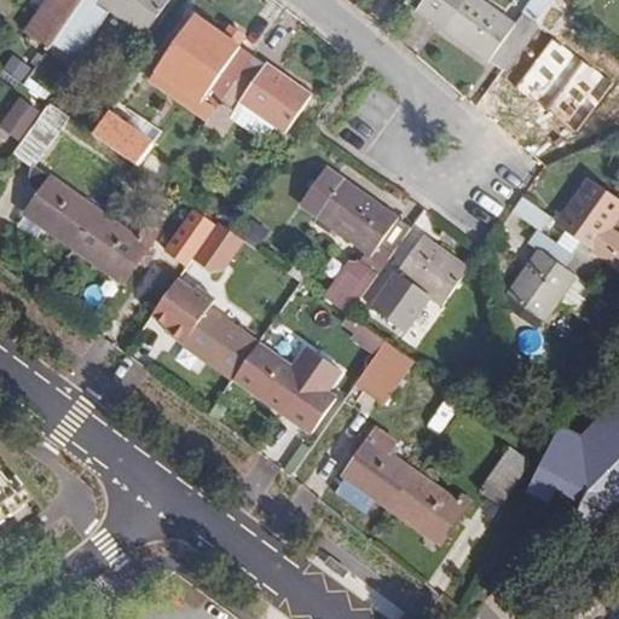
[(90,11),(96,0),(79,0),(77,3),(90,11)]
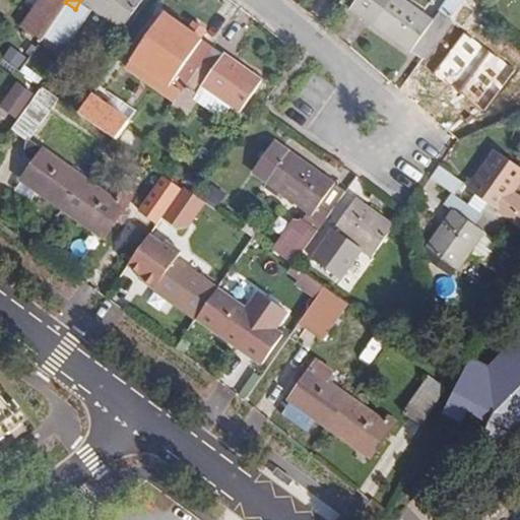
[(145,3),(140,0),(80,0),(75,9),(85,16),(92,7),(127,31),(145,3)]
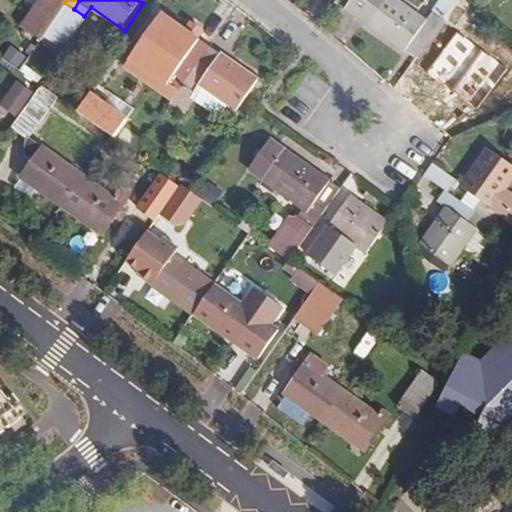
[(354,0),(348,10),(415,58),(455,0),(439,0),(429,14),(409,0),(354,0)]
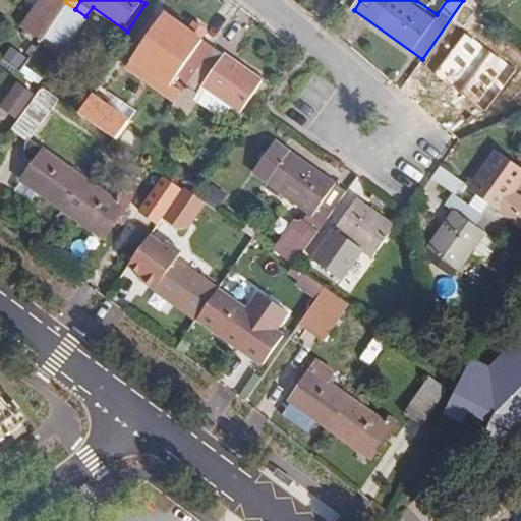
[(463,0),(422,59),(470,95),(496,58),(459,32),(481,0),(463,0)]
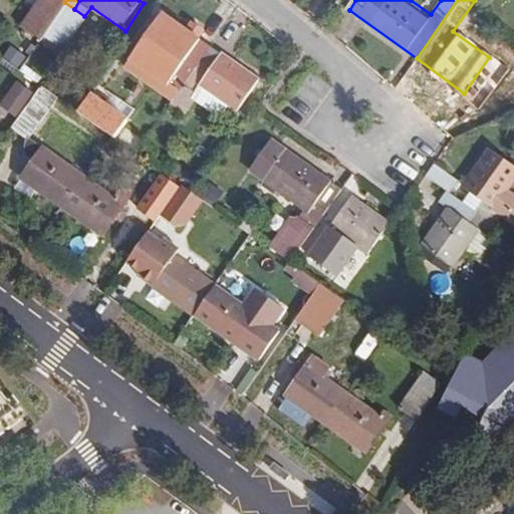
[(162,93),(176,103),(211,47),(166,16),(148,44),(162,53),(174,62),(183,68),(177,76),(174,75),(162,93)]
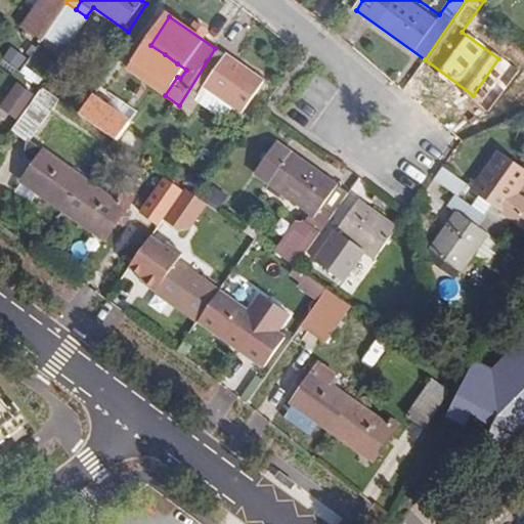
[(18,69),(27,55),(12,46),(4,58),(18,69)]
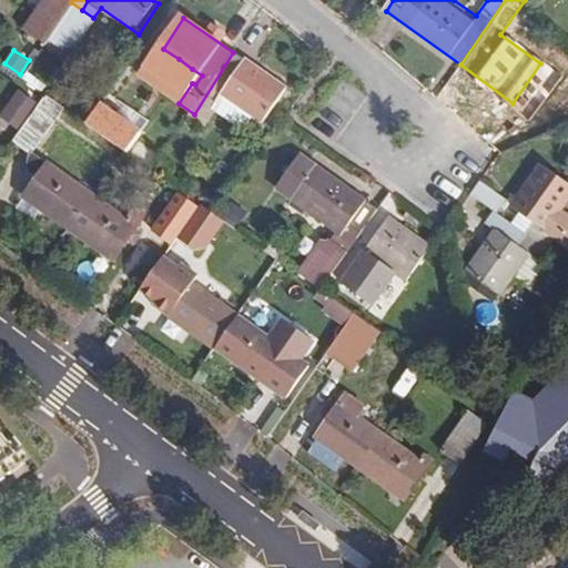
[(233,52),(194,114),(208,123),(217,108),(221,103),(219,102),(225,92),(253,111),(262,117),(282,87),(233,52)]
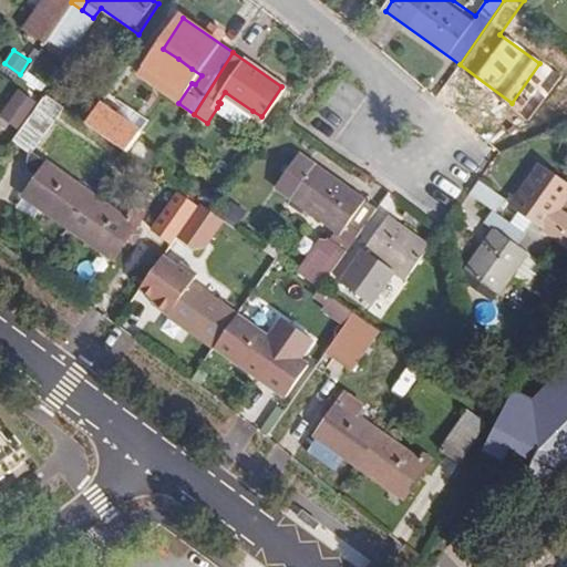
[(192,69),(178,59),(169,72),(183,81),(192,69)]
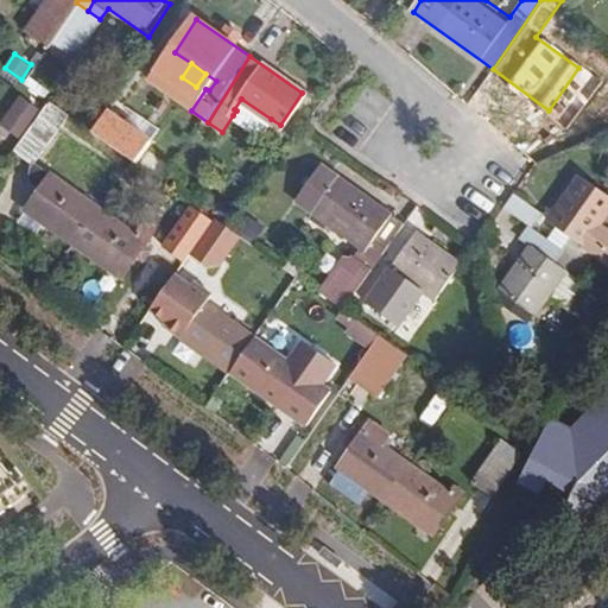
[(19,94),(2,125),(23,137),(40,105),(19,94)]
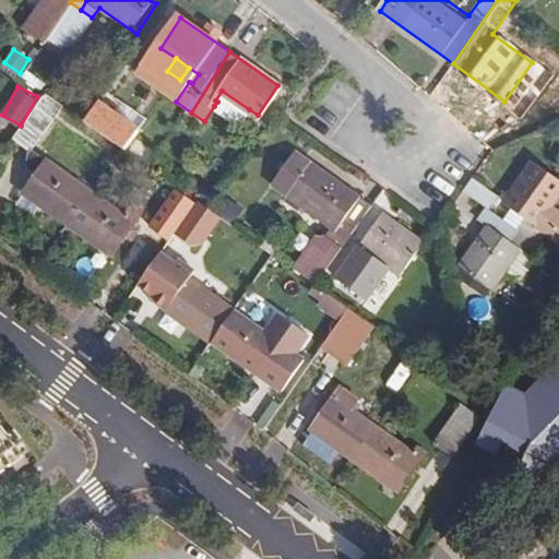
[(249,109),(222,91),(215,100),(217,102),(214,106),(240,123),(249,109)]
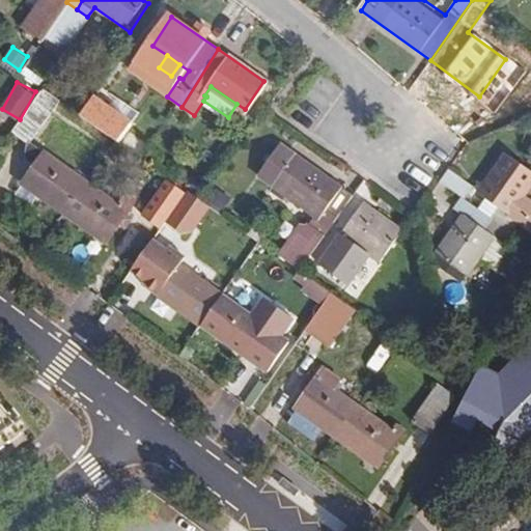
[(59,102),(42,89),(14,132),(31,143),(59,102)]
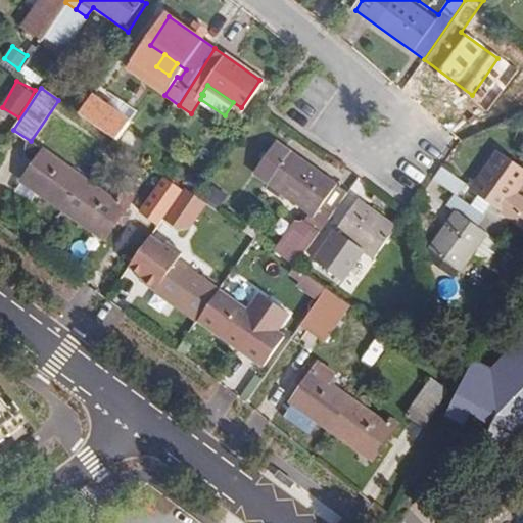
[(125,146),(129,139),(113,130),(109,136),(125,146)]
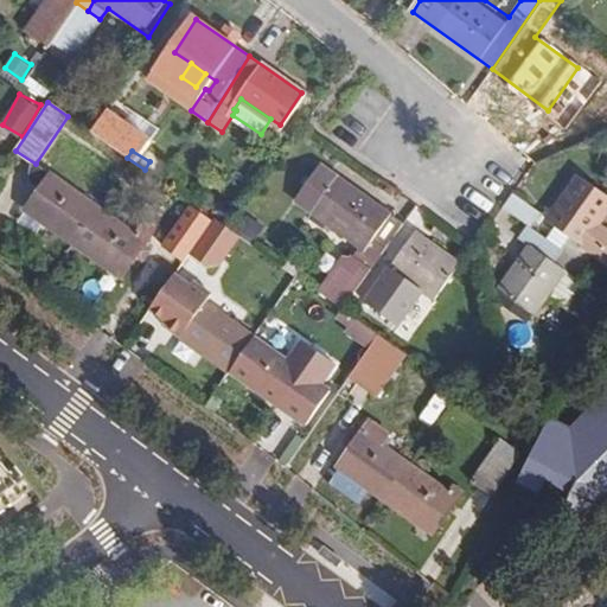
[(155,154),(149,161),(145,170),(167,185),(178,168),(155,154)]
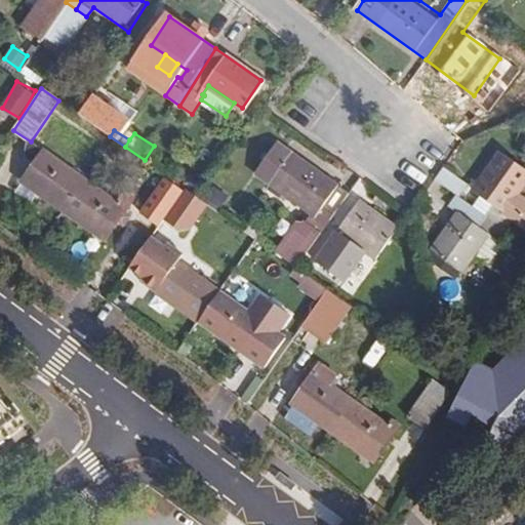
[(118,203),(40,150),(21,179),(22,180),(36,191),(106,239),(119,221),(125,212),(134,200),(125,193),(118,203)]
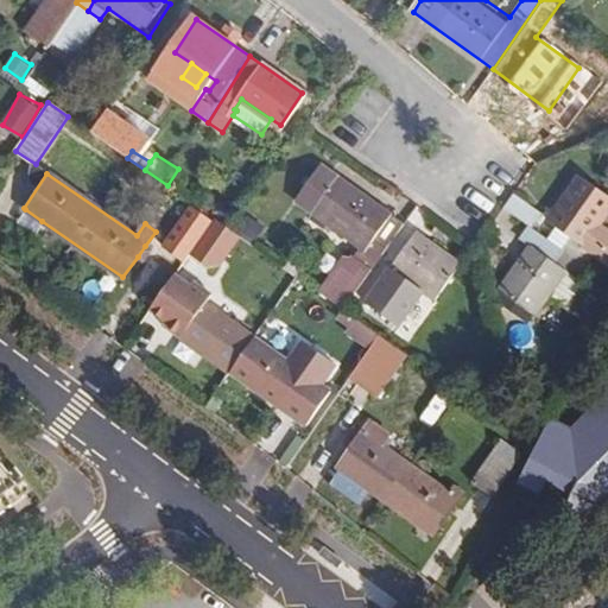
[(359,258),(373,267),(388,242),(401,223),(335,177),(315,209),(367,246),(359,258)]
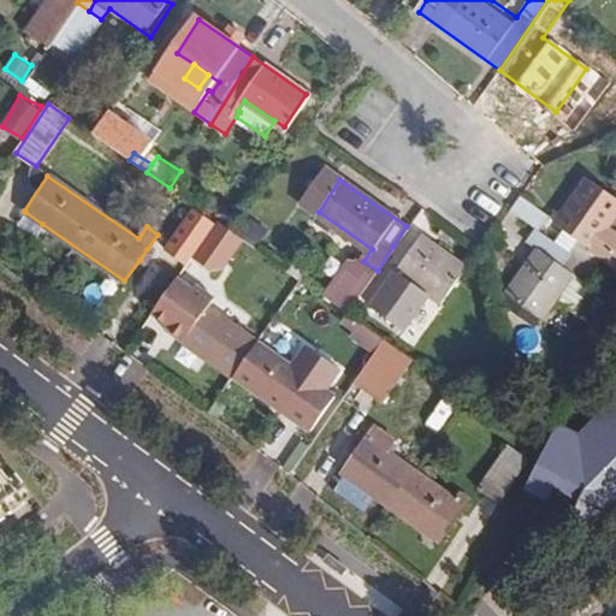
[(570,253),(594,268),(602,256),(588,248),(615,202),(615,199),(586,181),(557,229),(567,235),(578,242),(570,253)]
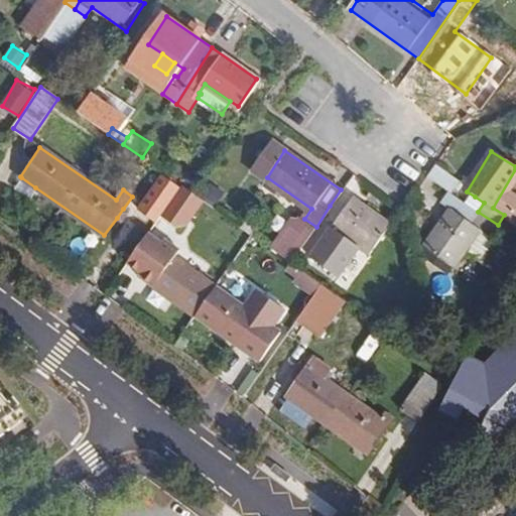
[(453,178),(428,163),(420,175),(444,191),(453,178)]
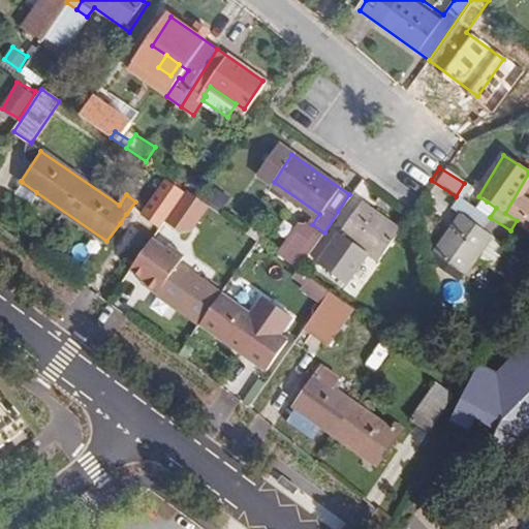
[(16,190),(30,201),(36,192),(22,182),(16,190)]
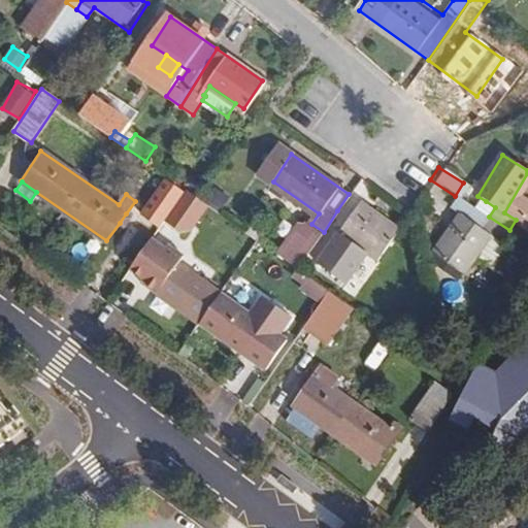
[(164,222),(187,190),(174,182),(153,213),(164,222)]
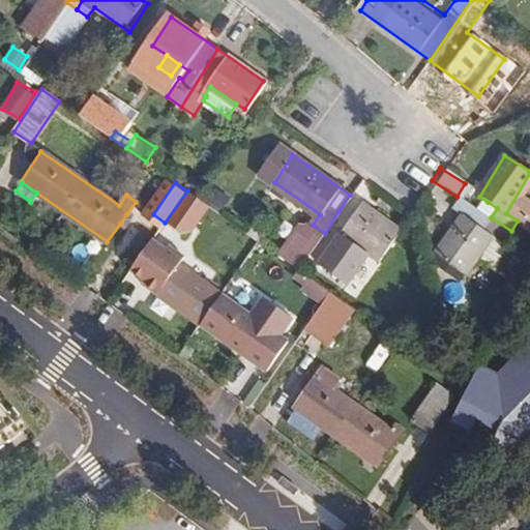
[(199,199),(187,190),(165,223),(177,231),(199,199)]
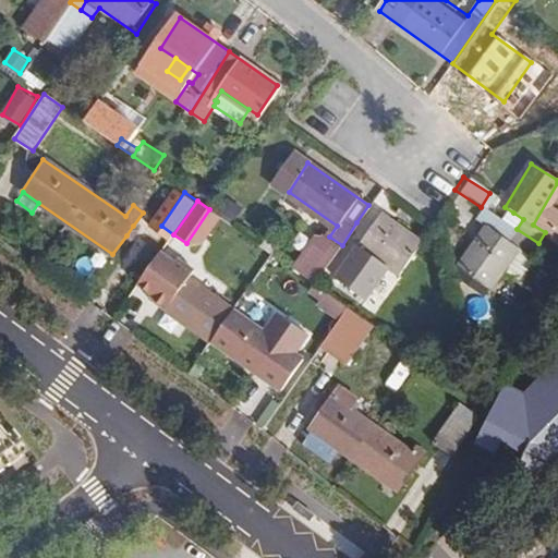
[(517,229),(507,223),(483,208),(475,220),(489,229),(509,242),(517,229)]
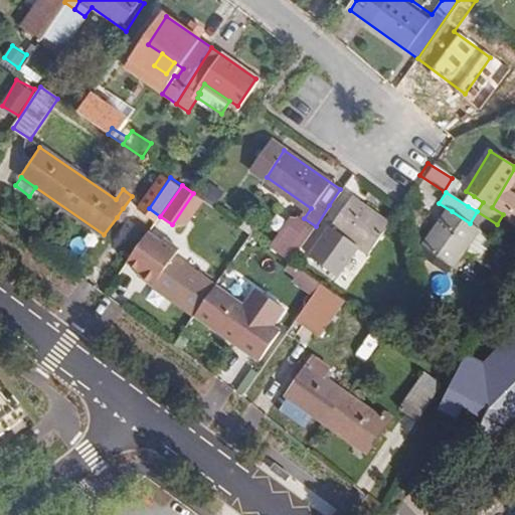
[(329,205),(316,226),(326,234),(334,222),(367,245),(384,219),(351,196),(340,213),(329,205)]
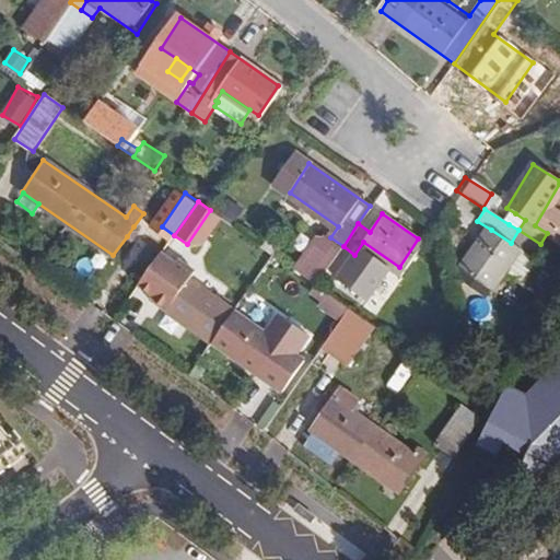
[(515,213),(509,224),(518,230),(525,220),(515,213)]
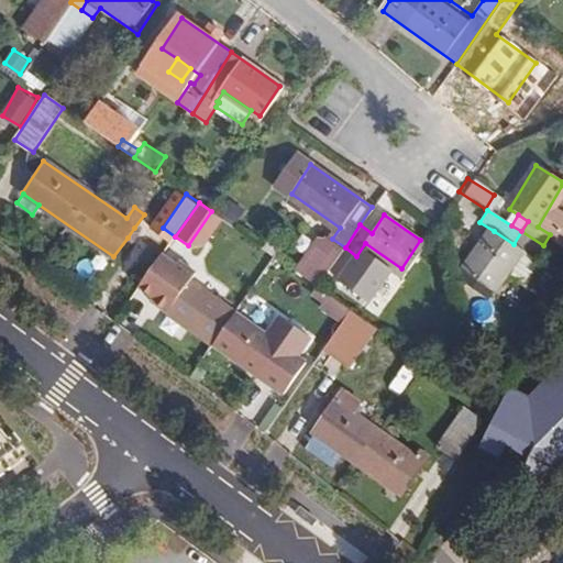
[(140,231),(134,228),(128,238),(133,241),(140,231)]
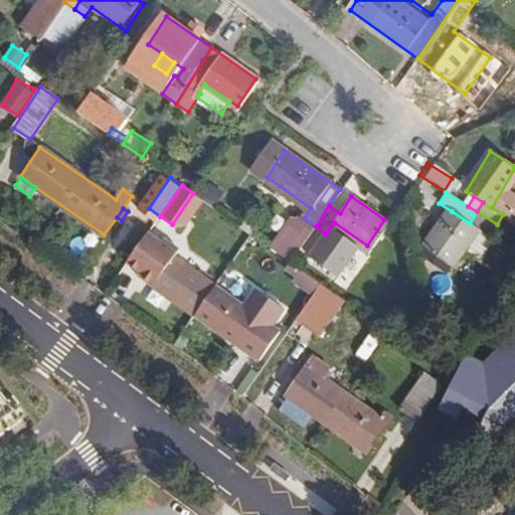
[(489,237),(497,224),(477,211),(470,223),(452,211),(430,248),(457,265),(477,229),(489,237)]
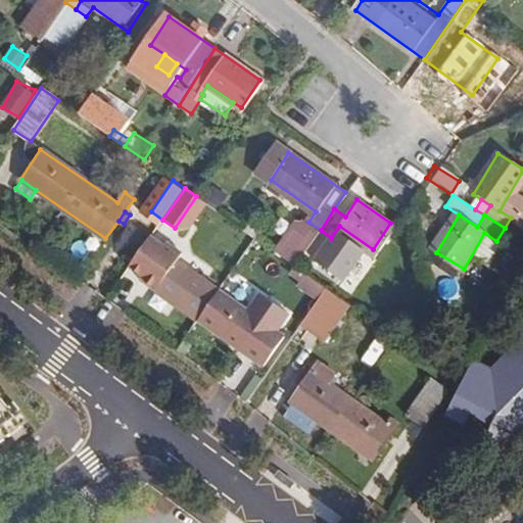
[(297,216),(275,252),(297,266),(320,230),(297,216)]
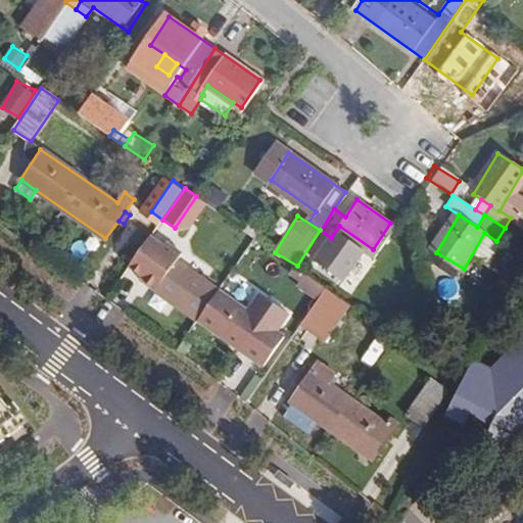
[(194,264),(172,247),(163,258),(175,267),(176,265),(188,273),(194,264)]
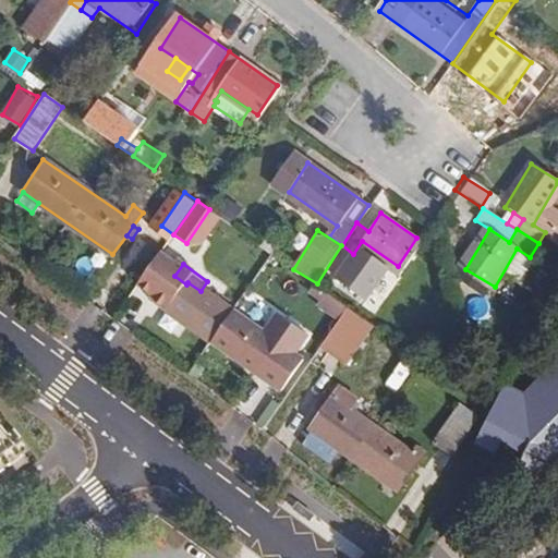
[(186,284),(174,276),(167,287),(172,290),(166,299),(173,305),(165,317),(254,378),(277,344),(215,300),(221,290),(207,281),(201,291),(187,282),(186,284)]
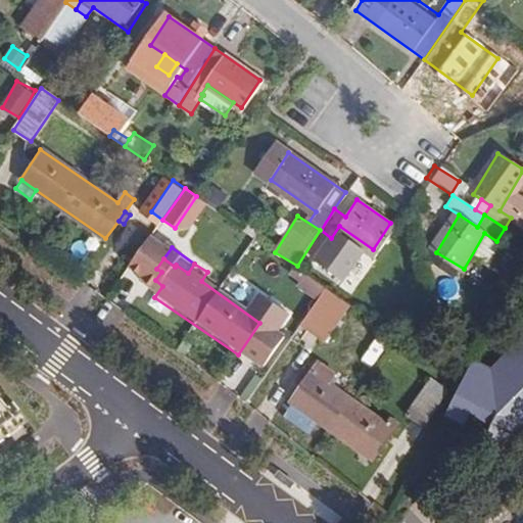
[(358,308),(325,286),(317,298),(349,321),(358,308)]
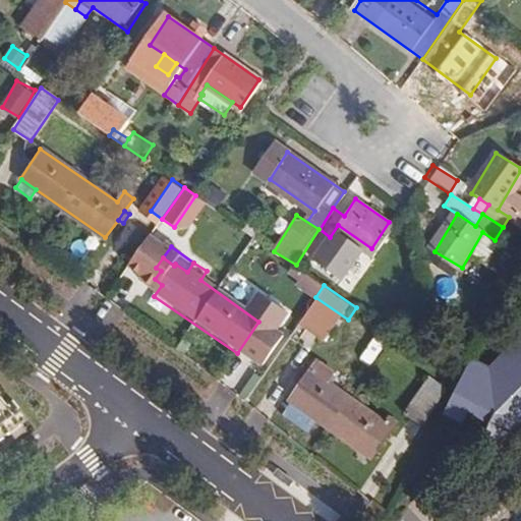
[(348,320),(315,297),(297,326),(329,348),(348,320)]
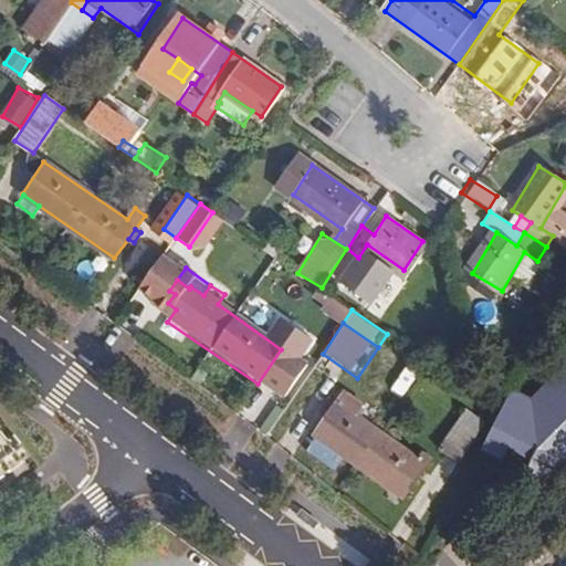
[(404,396),(419,374),(408,366),(392,388),(404,396)]
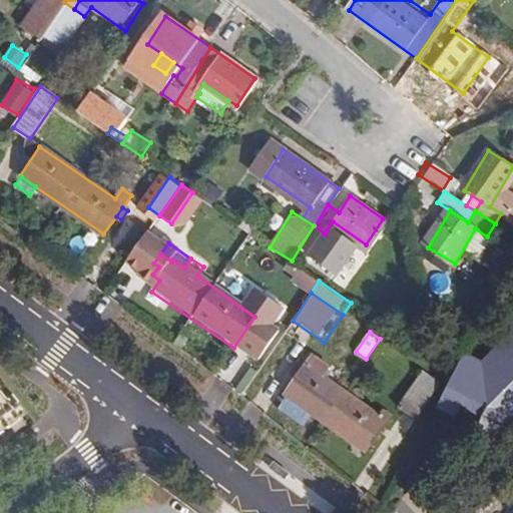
[(512,335),(487,362),(465,355),(438,408),(450,414),(458,411),(461,405),(482,416),(479,422),(483,441),(498,433),(501,427),(509,431),(512,427),(512,335)]
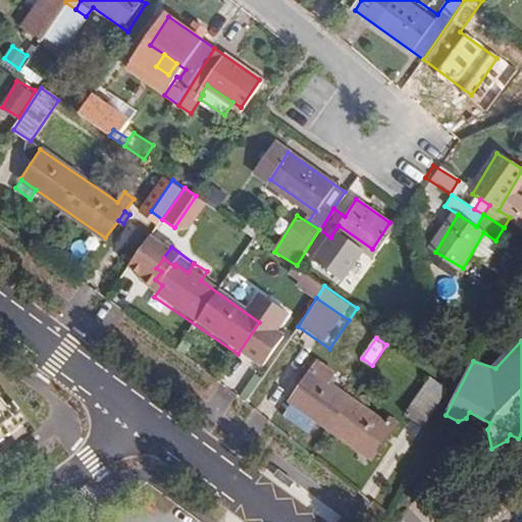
[(334,371),(318,361),(290,402),(375,459),(400,423),(390,417),(387,423),(327,382),(334,371)]
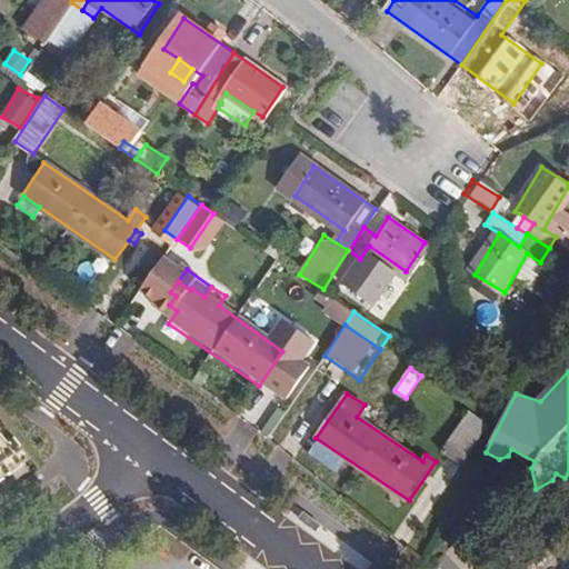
[(489,423),(470,411),(442,452),(462,465),(489,423)]
